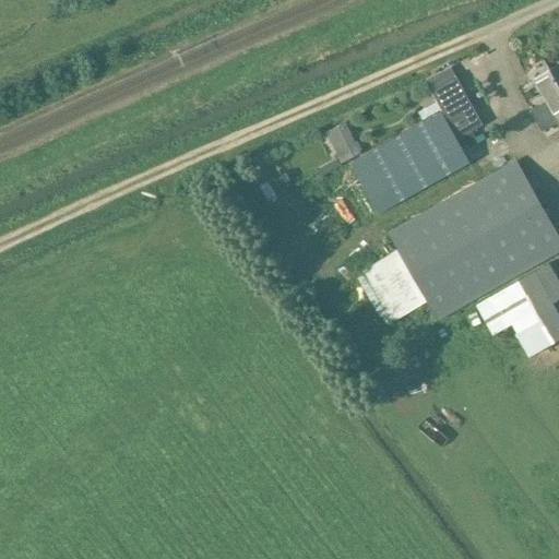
[(558,116),(556,118),(558,123),(558,122),(558,64),(549,71),(558,87),(558,116)]
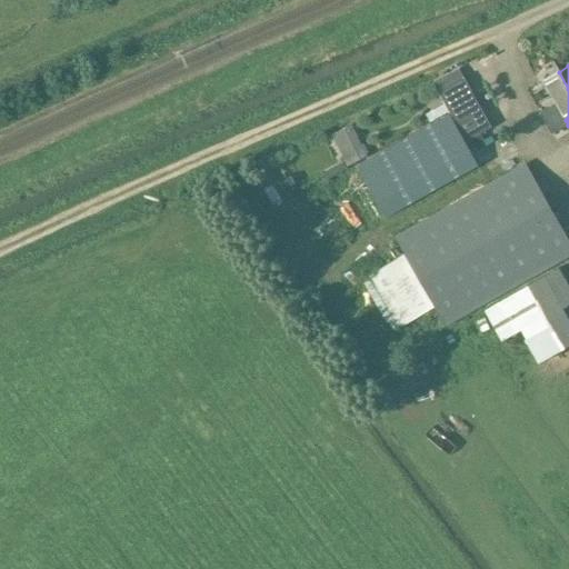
[(551,136),(568,126),(566,120),(568,118),(568,89),(559,72),(543,81),(557,105),(539,115),(551,136)]
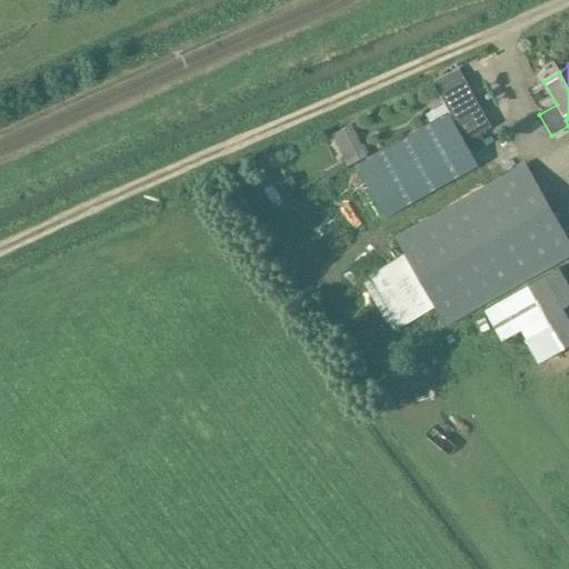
[(463,78),(438,92),(466,142),(491,128),(463,78)]
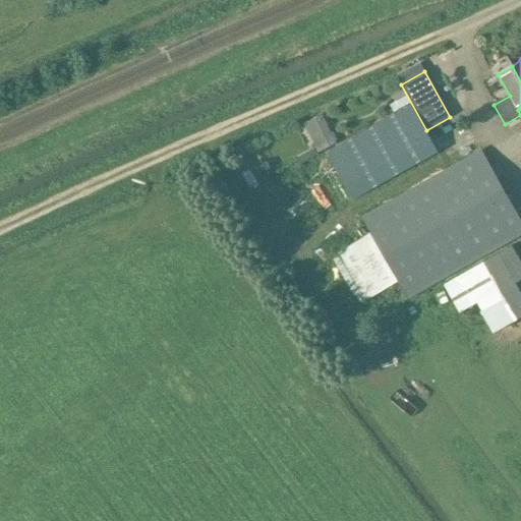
[(412,106),(327,153),(353,200),(439,154),(412,106)]
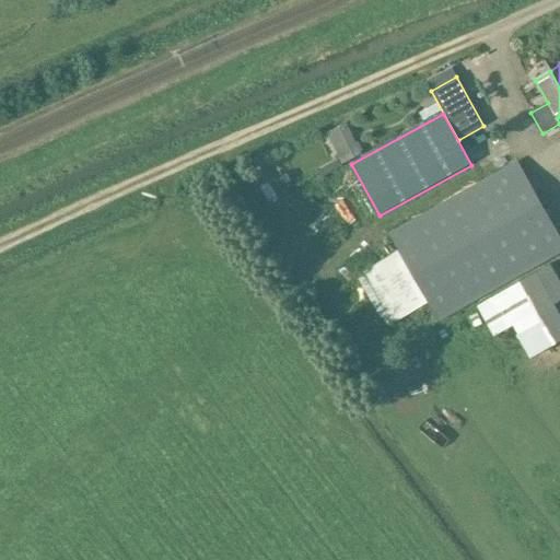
[(319,178),(341,168),(338,161),(316,170),(319,178)]
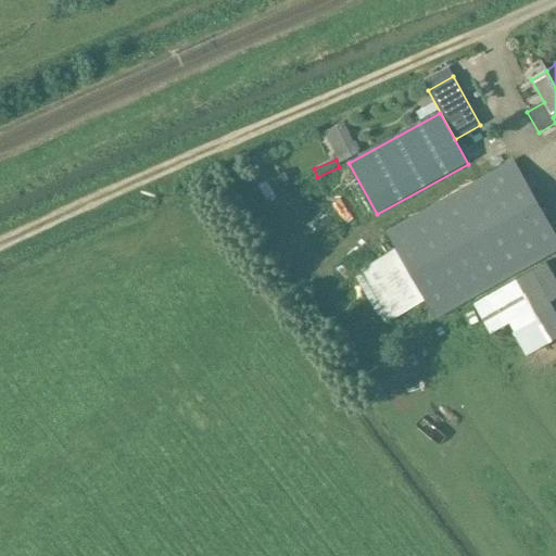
[(396,248),(358,270),(384,313),(379,316),(383,323),(389,319),(390,323),(399,317),(428,300),(440,321),(555,251),(555,230),(515,162),(390,237),(396,248)]
